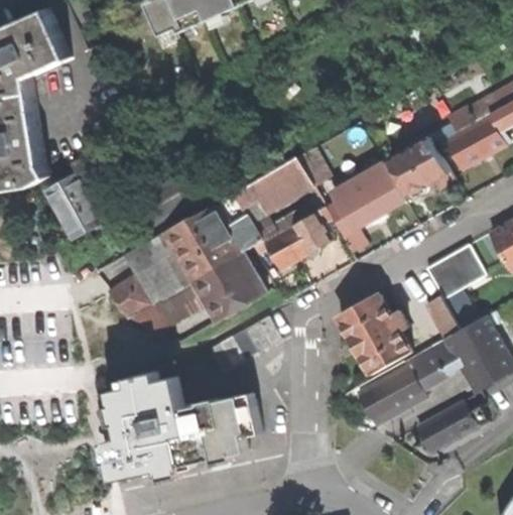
[(274,0),(148,0),(170,47),(274,0)]
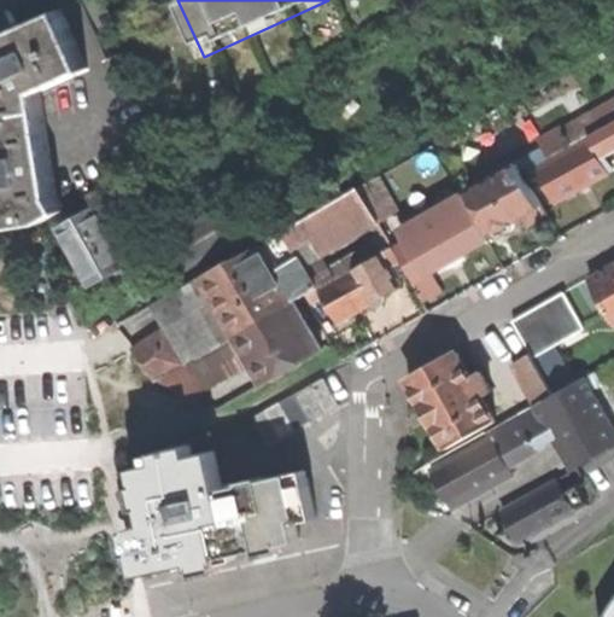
[(36,93),(85,70),(58,11),(22,27),(0,36),(0,228),(40,222),(60,211),(53,199),(36,93)]
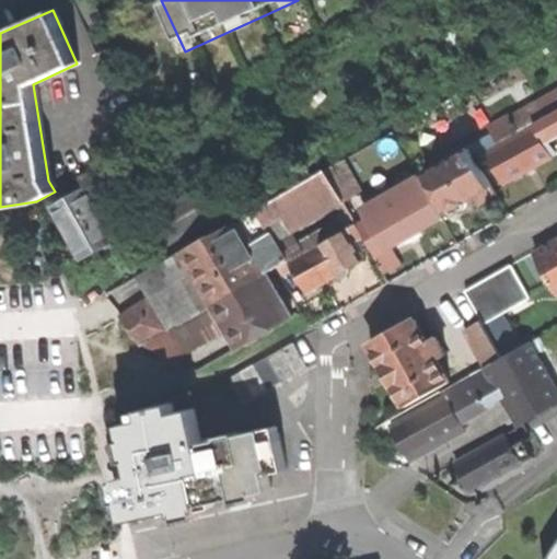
[(494,143),(531,123),(556,107),(556,91),(555,92),(555,91),(485,128),(494,143)]
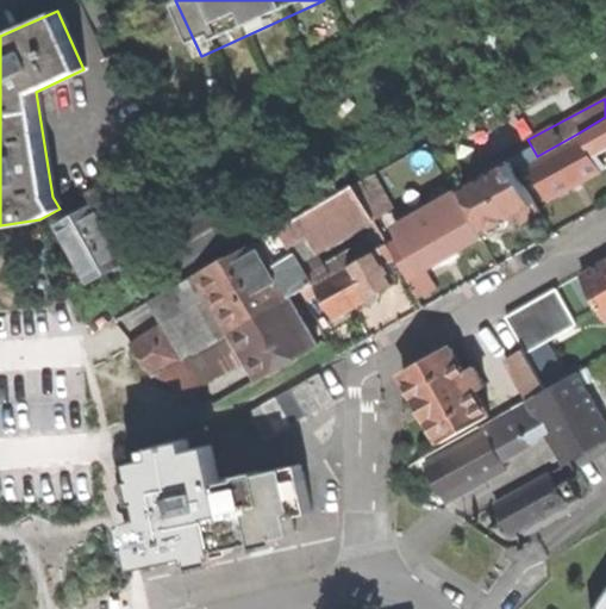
[(580,138),(514,174),(533,206),(572,185),(598,172),(588,154),(605,144),(605,117),(578,134),(580,138)]
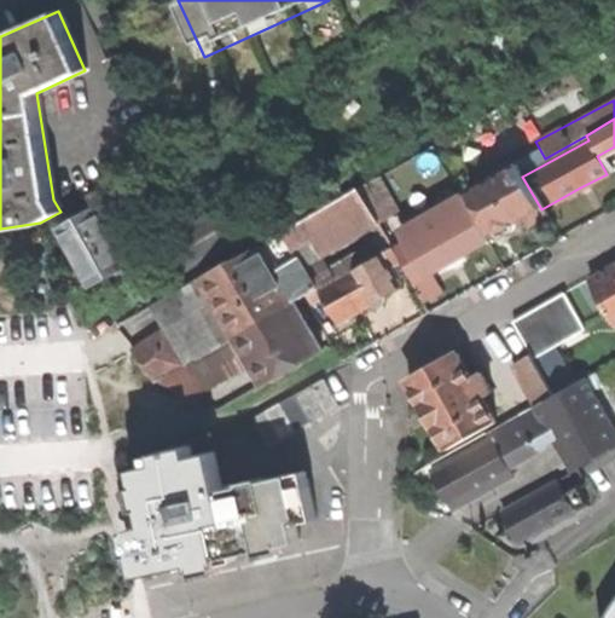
[(514,165),(466,191),(491,234),(493,232),(494,235),(499,236),(509,231),(512,225),(511,223),(521,217),(523,221),(526,226),(545,215),(541,209),(522,177),(514,165)]
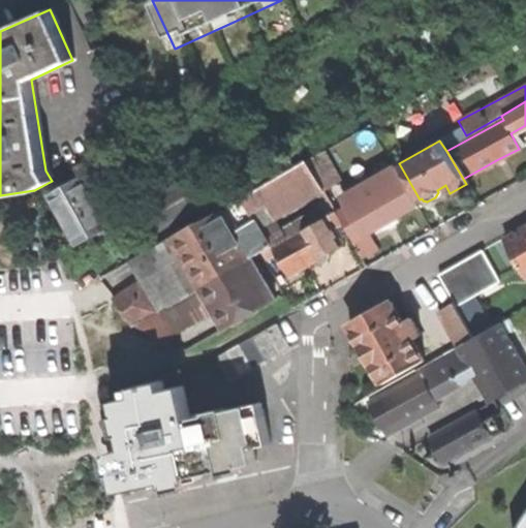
[(318,153),(305,161),(322,191),(330,204),(343,196),(318,153)]
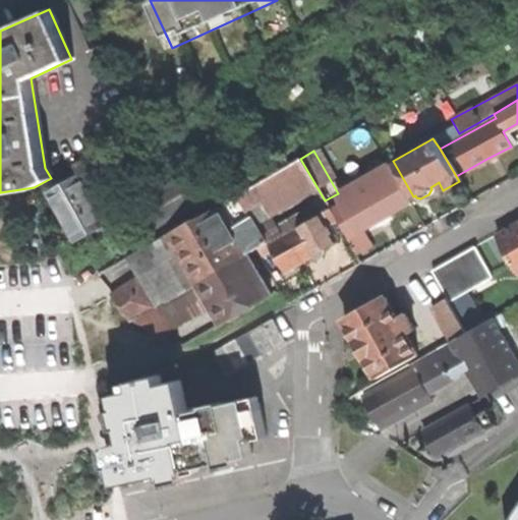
[(93,156),(72,167),(77,176),(47,192),(60,217),(73,240),(105,223),(98,210),(110,204),(100,184),(109,179),(107,175),(109,174),(104,166),(100,169),(100,167),(93,156)]
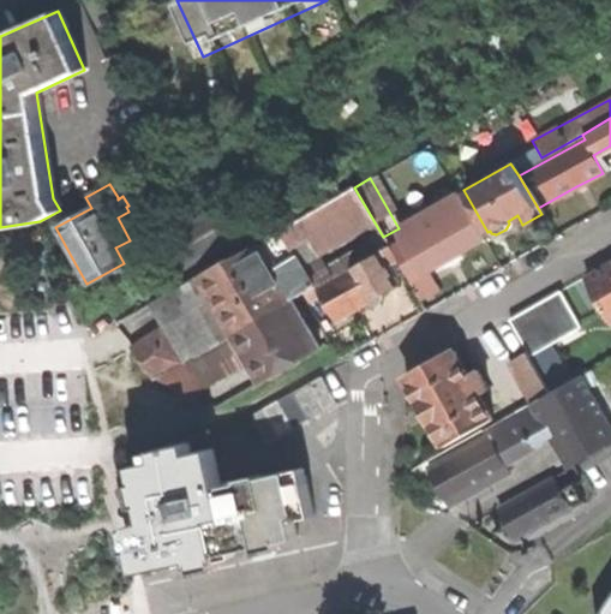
[(354,188),(281,230),(291,246),(303,240),(307,249),(317,244),(322,252),(375,222),(354,188)]
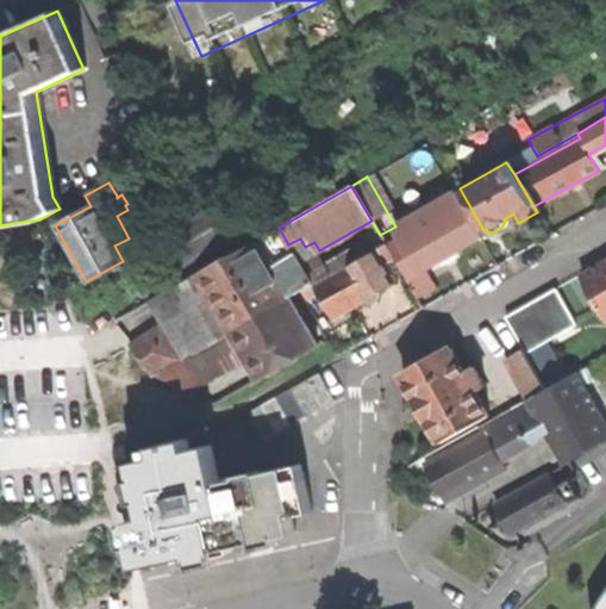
[(399,242),(387,249),(404,279),(416,272),(417,273),(444,256),(478,237),(458,205),(398,241),(399,242)]
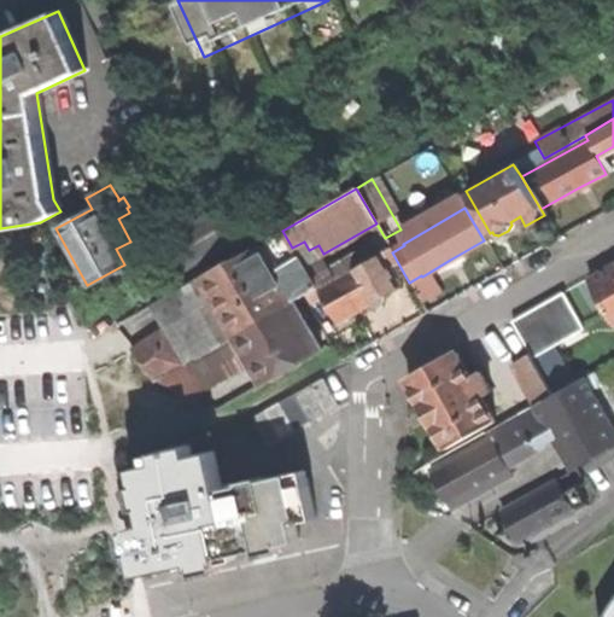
[(214,209),(153,243),(173,277),(233,243),(214,209)]
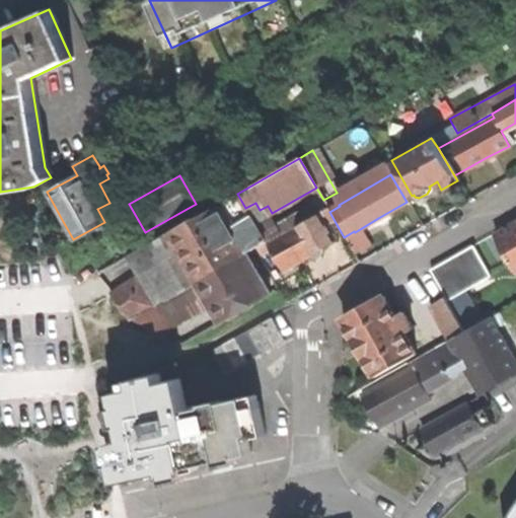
[(236,193),(167,232),(197,282),(155,304),(152,306),(135,277),(109,294),(119,307),(128,320),(158,336),(210,305),(220,322),(269,294),(243,253),(264,241),(245,208),(237,194),(236,193)]
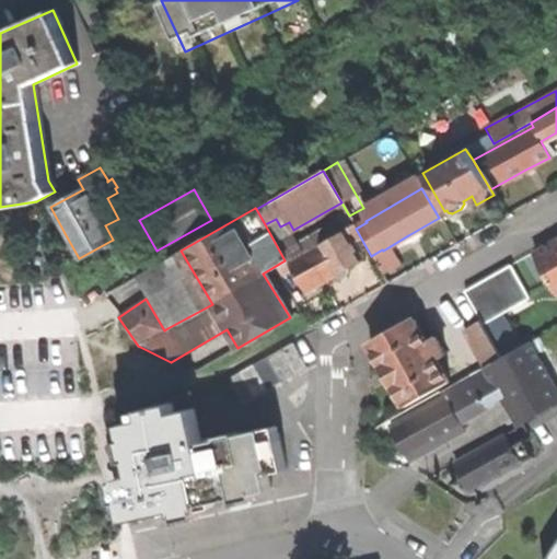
[(352,222),(286,260),(291,268),(279,276),(282,282),(294,276),(304,291),(320,282),(333,275),(334,274),(341,268),(350,264),(361,282),(380,271),(371,256),(356,229),(352,222)]
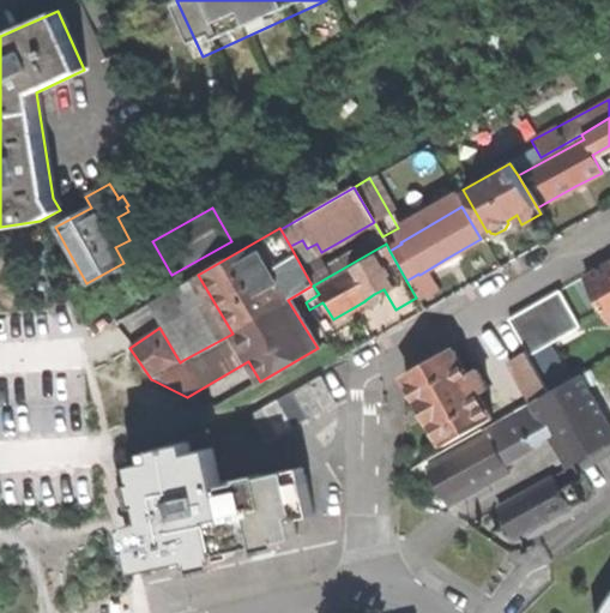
[(609,268),(607,270),(604,266),(583,278),(609,326),(609,325),(609,268)]
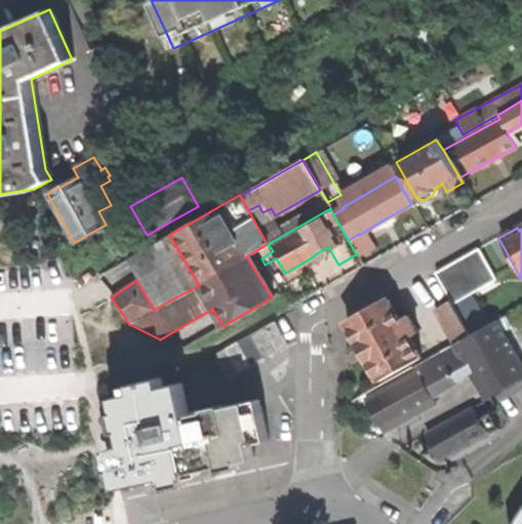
[(366,248),(359,235),(358,234),(348,240),(356,254),(366,248)]
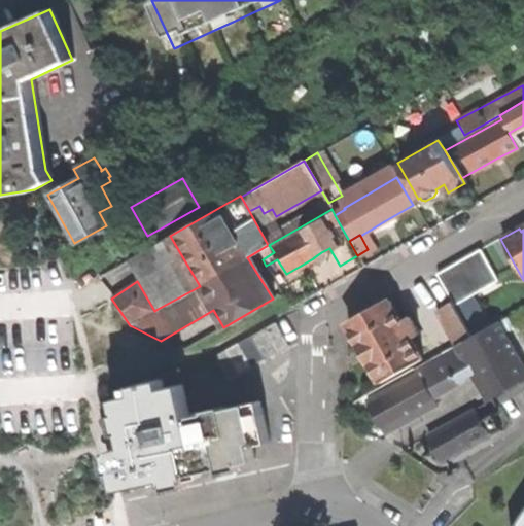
[(130,259),(158,309),(200,286),(170,236),(130,259)]
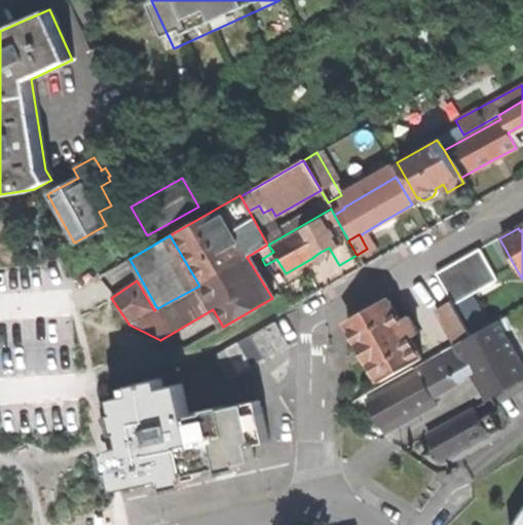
[(378,382),(420,358),(408,337),(415,333),(407,316),(400,321),(387,300),(345,324),(366,361),(378,382)]
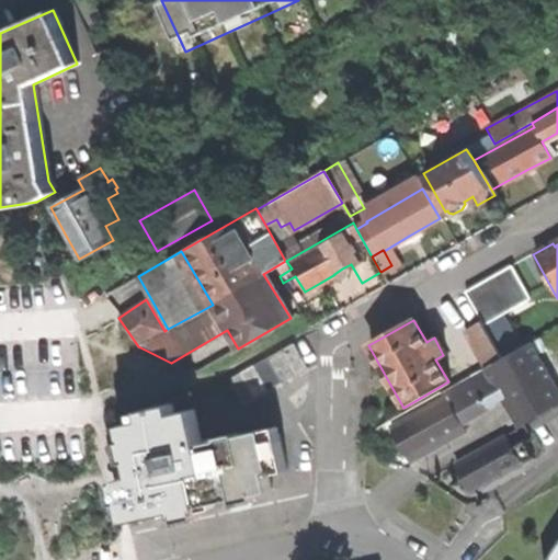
[(479,321),(463,331),(484,367),(489,365),(501,358),(479,321)]
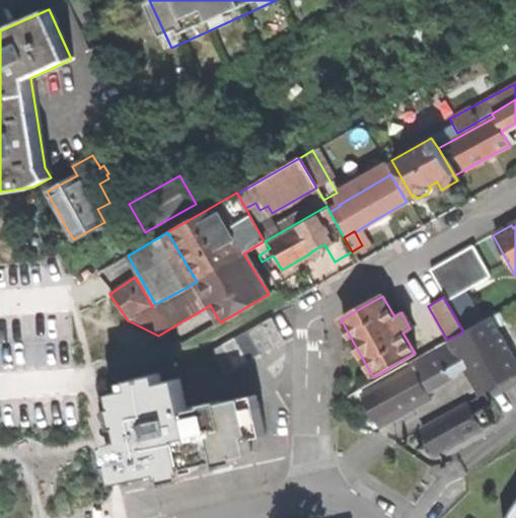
[(271,316),(259,323),(271,347),(283,340),(271,316)]
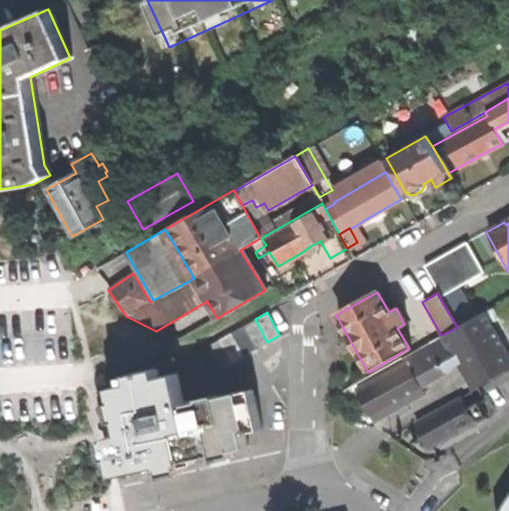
[(508,363),(481,314),(457,327),(446,333),(448,337),(458,354),(476,387),(481,385),(508,369),(508,363)]
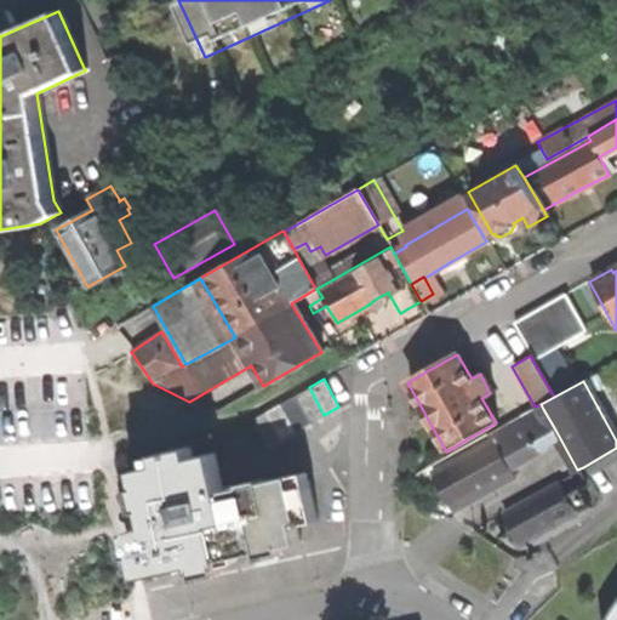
[(324,415),(309,387),(293,396),(309,424),(324,415)]
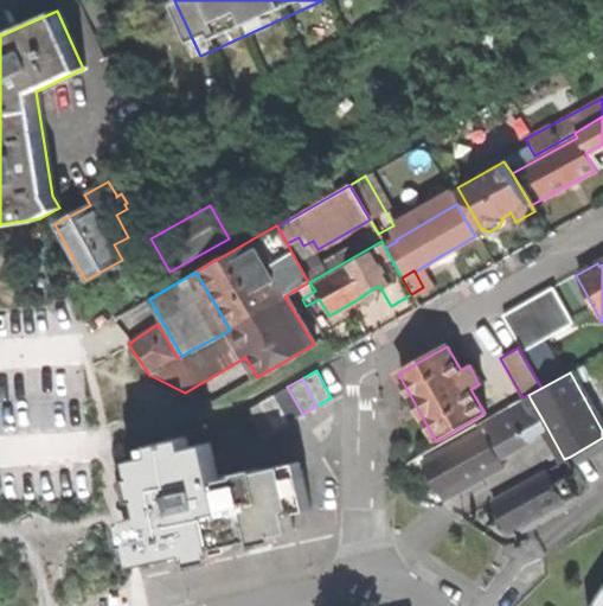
[(273,394),(288,421),(302,414),(287,387),(273,394)]
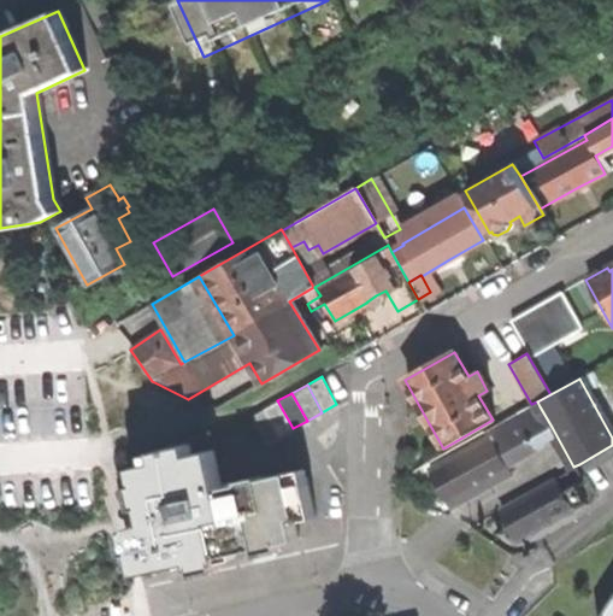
[(278,436),(293,428),(277,400),(263,409),(278,436)]
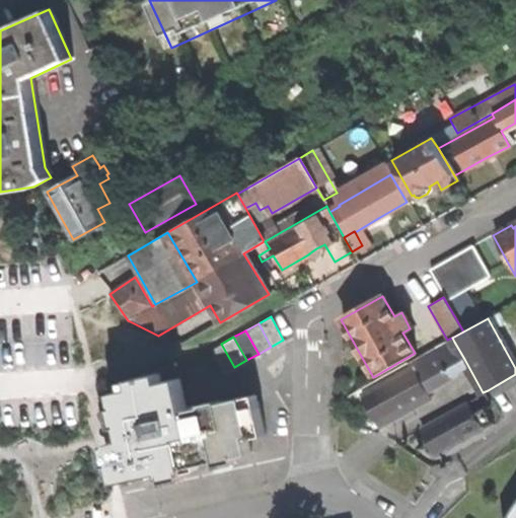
[(438,374),(464,359),(454,342),(428,357),(438,374)]
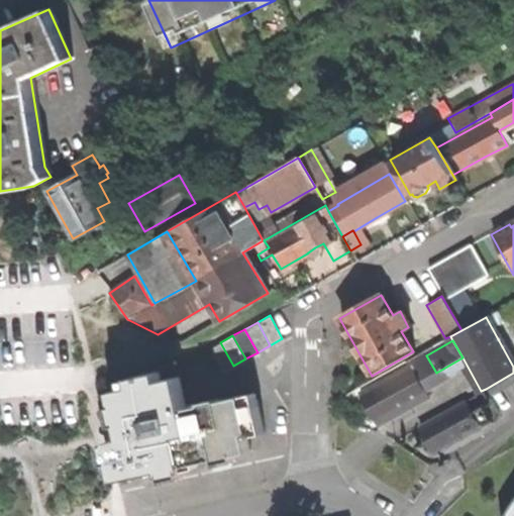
[(221,373),(233,366),(220,342),(208,349),(221,373)]
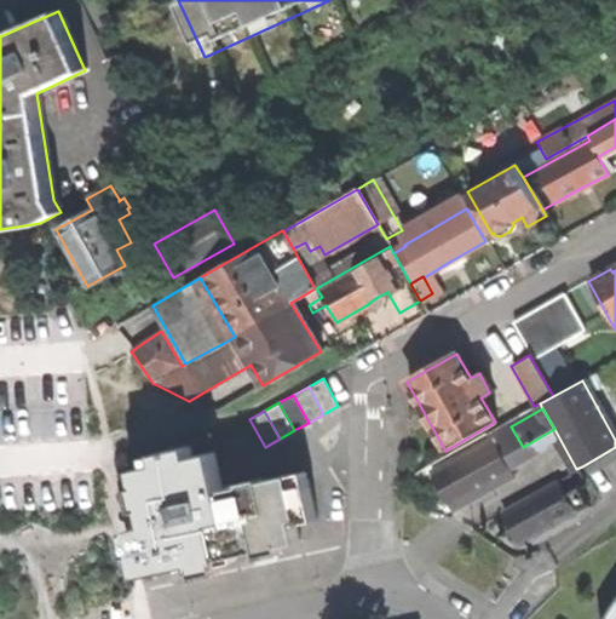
[(502,462),(524,450),(523,447),(511,427),(430,474),(444,498),(450,509),(470,498),(472,504),(490,494),(487,487),(510,475),(502,462)]
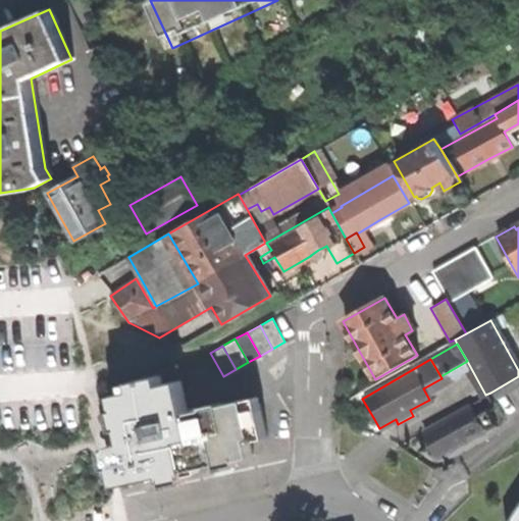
[(265,437),(256,398),(186,411),(178,380),(160,384),(159,376),(131,383),(132,392),(112,397),(119,433),(121,445),(109,448),(116,483),(166,474),(166,476),(196,470),(196,468),(252,457),(248,443),(265,437)]
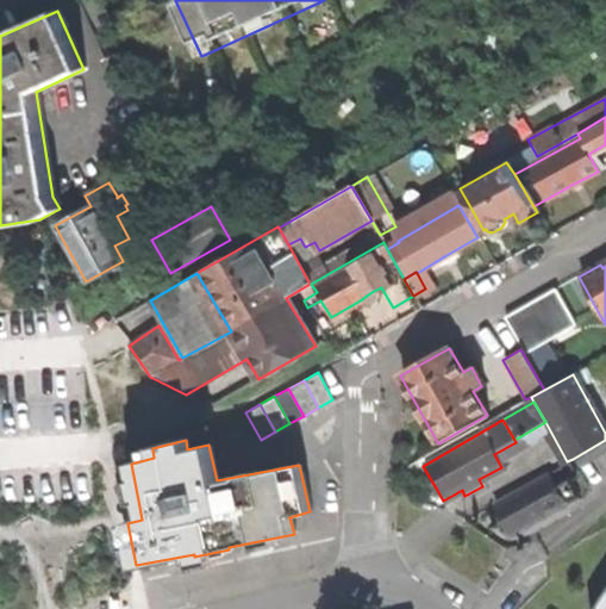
[(605,440),(573,459),(586,483),(605,471),(605,440)]
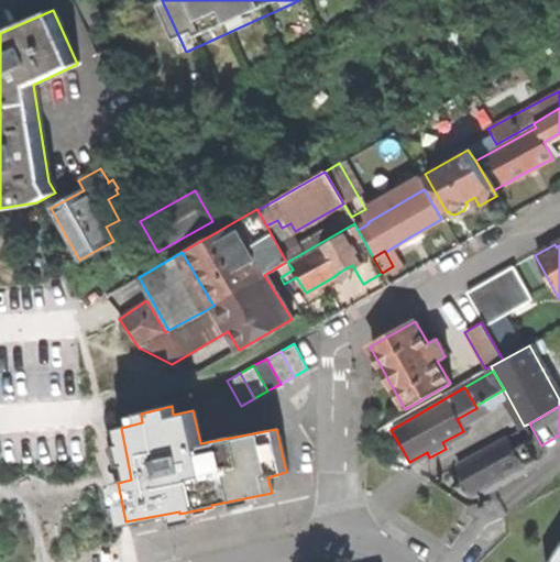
[(512,452),(505,439),(456,466),(464,484),(470,495),(533,461),(524,445),(512,452)]
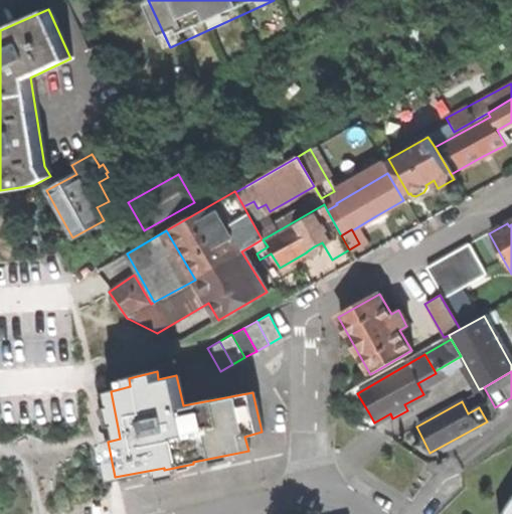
[(511,513),(511,498),(502,513),(511,513)]
